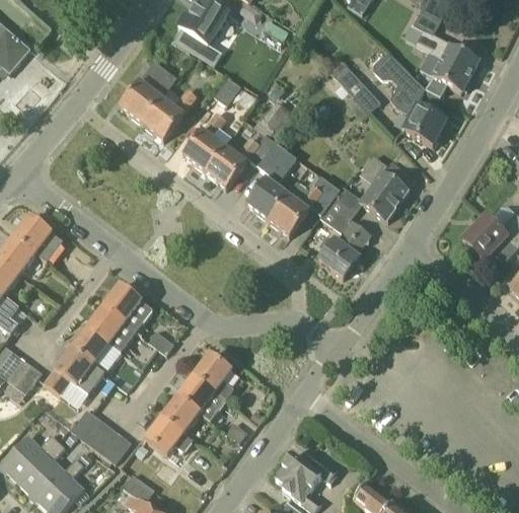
[(220,28),(228,14),(213,6),(217,0),(201,0),(191,17),(186,14),(177,26),(209,47),(220,28)]
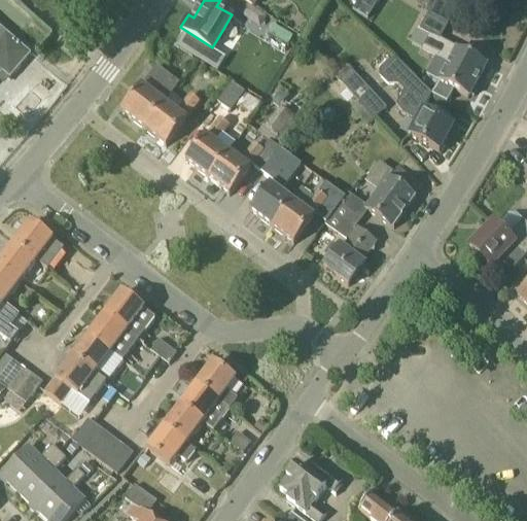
[(473,92),(477,85),(475,83),(486,62),(440,37),(447,23),(426,11),(419,26),(430,31),(423,44),(422,46),(436,55),(449,62),(441,77),(432,92),(447,99),(454,87),(468,95),(470,92),(473,92)]
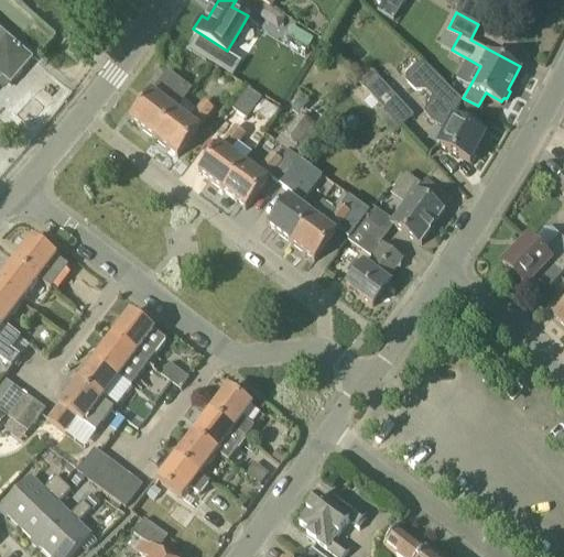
[(11,80),(33,54),(0,24),(0,77),(3,75),(11,80)]
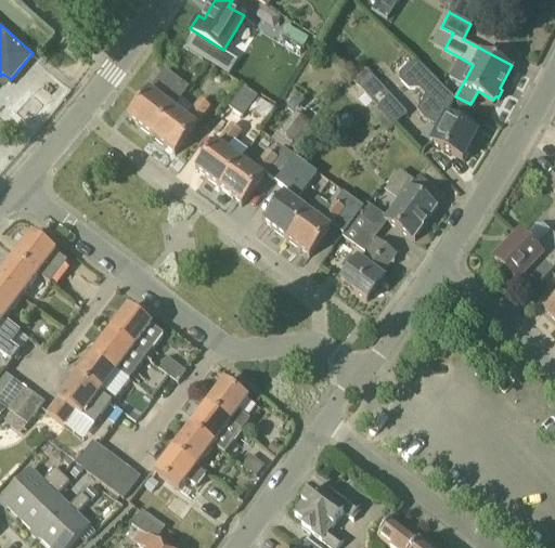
[(439,26),(433,39),(446,47),(453,33),(441,27),(439,26)]
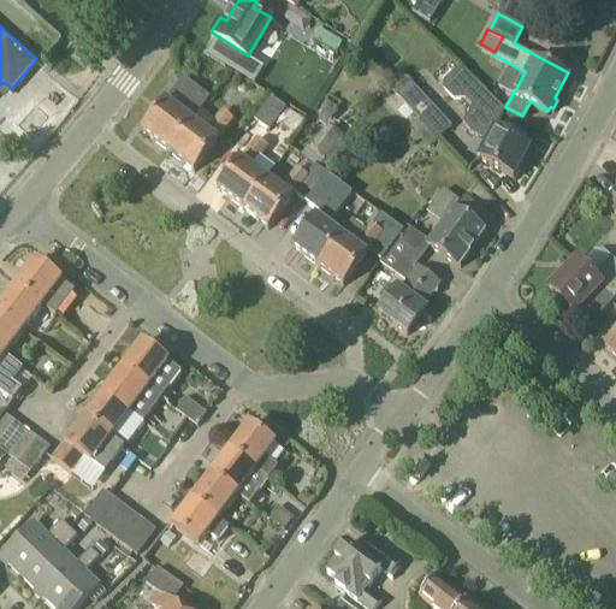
[(504,106),(465,66),(463,69),(454,69),(444,78),(444,84),(454,94),(465,94),(472,102),(463,119),(473,130),(473,129),(490,137),(480,155),(514,173),(516,169),(519,170),(523,161),(521,159),(529,143),(511,134),(514,130),(497,120),(504,106)]
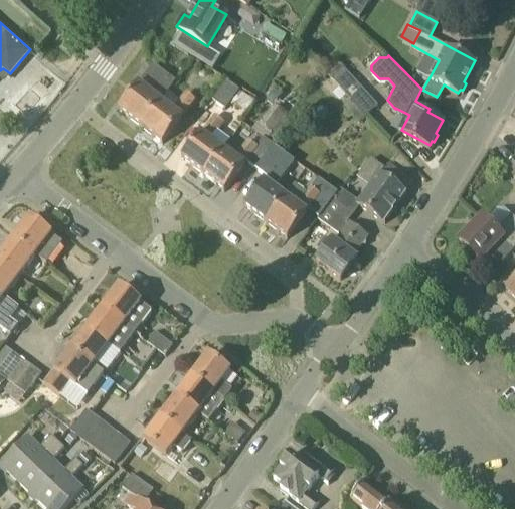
[(366,113),(378,102),(336,56),(324,67),(351,97),(365,113),(366,113)]
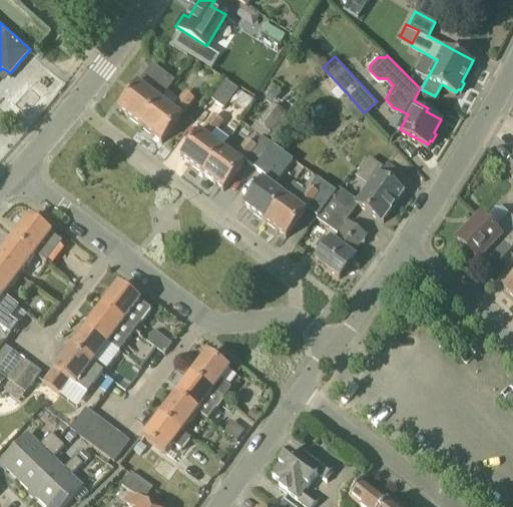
[(160,97),(173,79),(153,64),(139,82),(138,81),(119,106),(140,123),(160,97)]
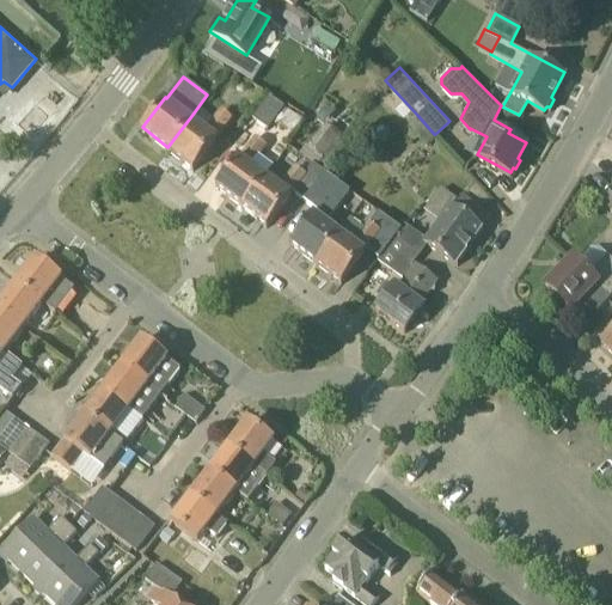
[(267,126),(283,103),(270,92),(254,115),(267,126)]
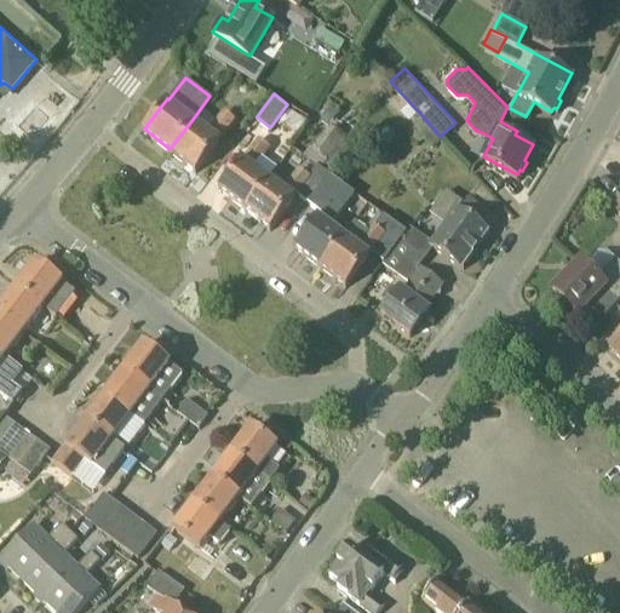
[(210,130),(194,118),(170,149),(195,168),(219,137),(217,136),(234,114),(225,108),(210,130)]
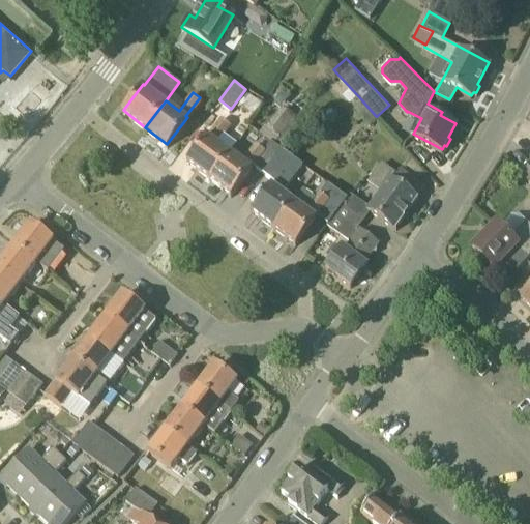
[(361,99),(354,106),(369,121),(376,115),(361,99)]
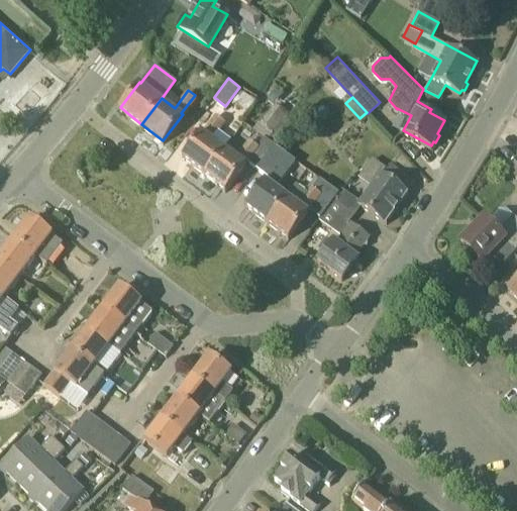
[(288,108),(277,99),(261,119),(272,128),(288,108)]
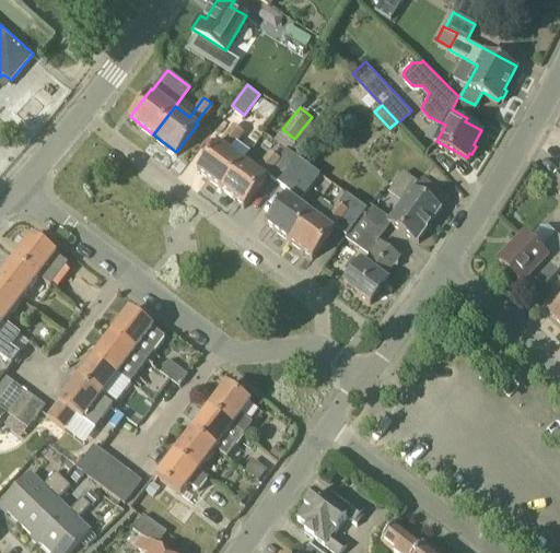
[(222,187),(243,159),(242,157),(230,149),(238,138),(242,133),(245,129),(235,121),(220,140),(219,140),(197,168),(222,187)]
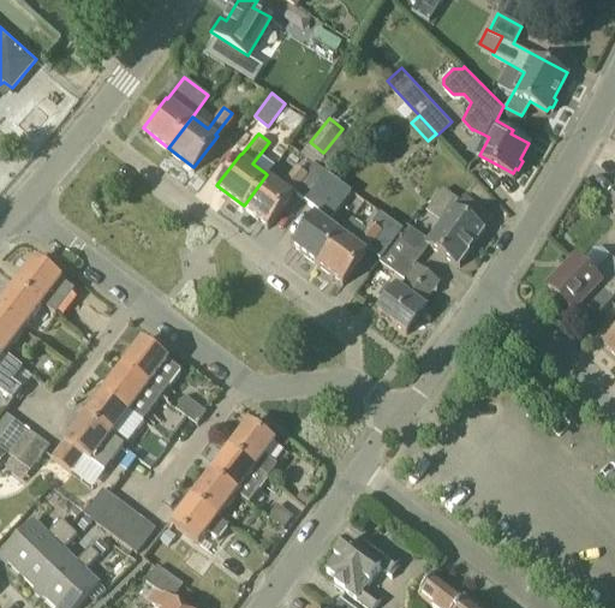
[(19,138),(9,149),(21,160),(31,149),(19,138)]
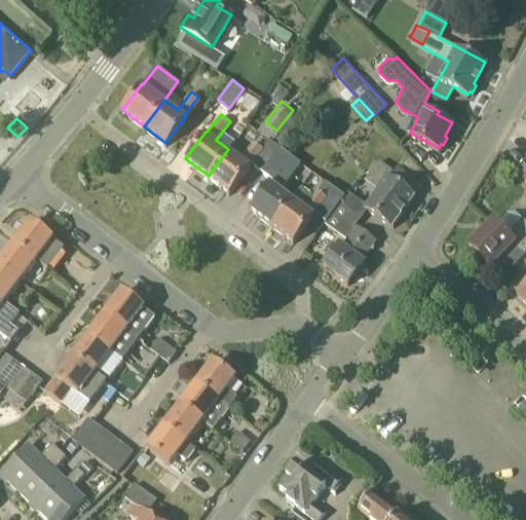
[(228,149),(209,176),(229,192),(250,165),(249,164),(252,161),(262,170),(280,146),(277,144),(268,137),(262,145),(260,144),(255,140),(241,158),(228,149)]
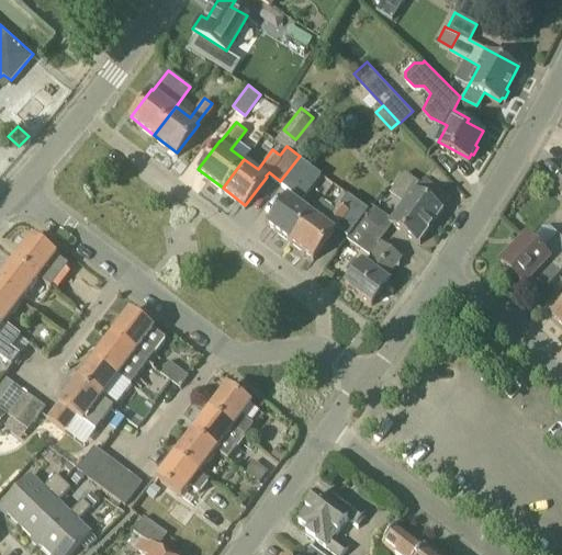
[(299,201),(314,181),(321,172),(300,156),(280,181),(292,190),(289,193),(288,193),(266,221),(290,239),(312,212),(322,197),(321,197),(311,211),(299,201)]
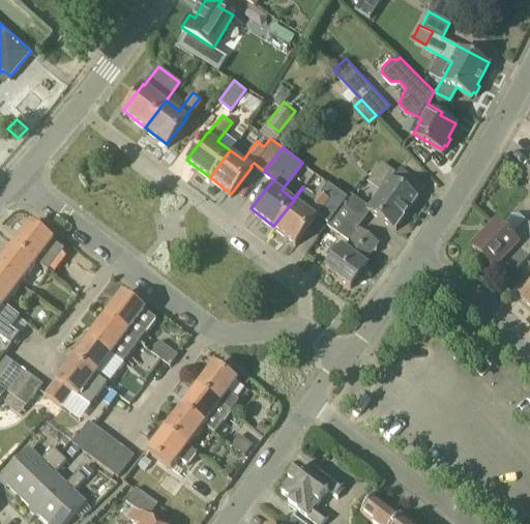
[(529,179),(529,156),(519,168),(529,179)]
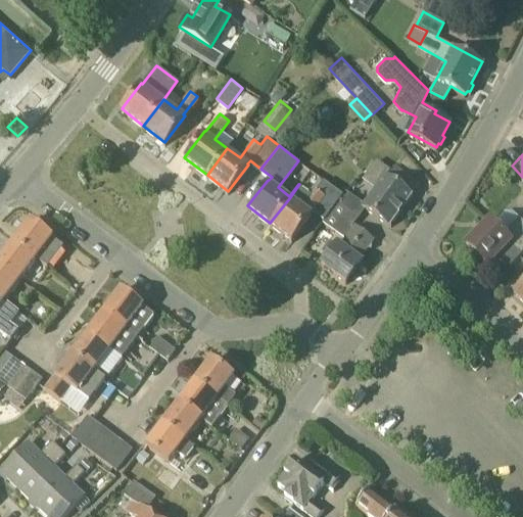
[(377,186),(365,202),(364,205),(389,224),(412,193),(420,182),(394,162),(390,168),(376,158),(363,177),(377,186)]
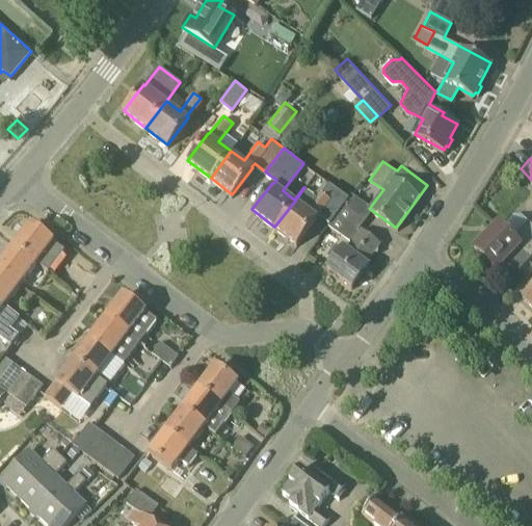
[(328,182),(325,180),(314,194),(304,187),(295,201),(274,227),(296,243),(317,217),(315,216),(318,213),(329,221),(344,203),(348,196),(328,182)]
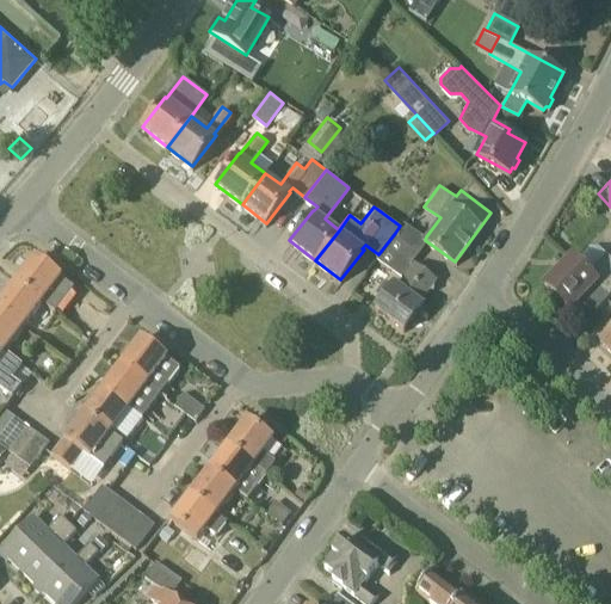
[(378,254),(378,256),(389,264),(397,253),(411,262),(419,251),(395,233),(378,254)]
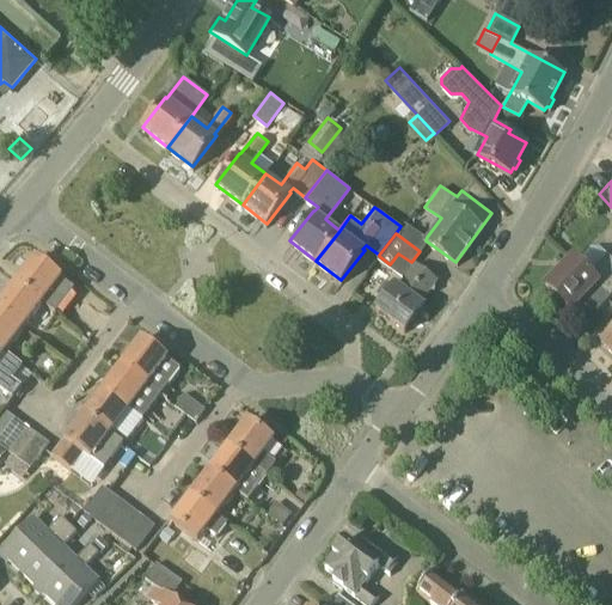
[(611,292),(611,256),(609,252),(589,270),(574,256),(545,285),(570,309),(582,297),(595,310),(611,293),(611,292)]
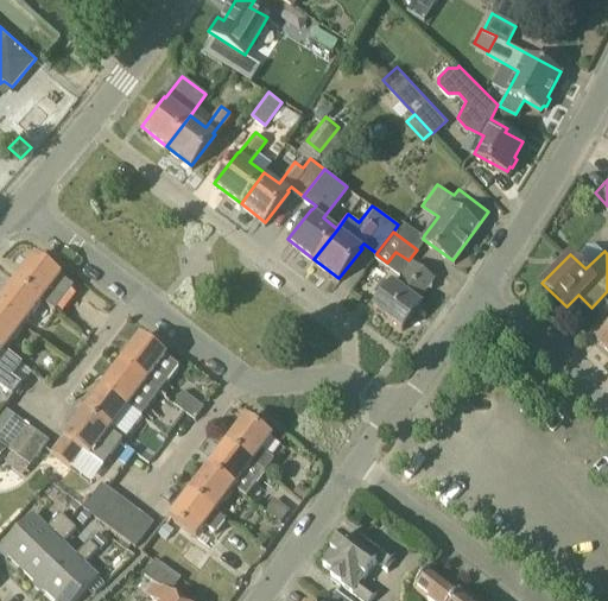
[(411,263),(409,260),(396,252),(387,263),(403,273),(396,282),(393,279),(373,304),(403,327),(422,302),(417,298),(434,277),(412,260),(411,263)]
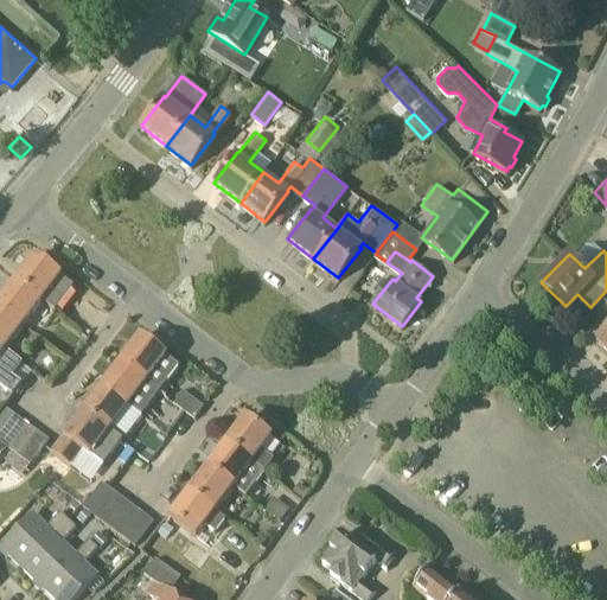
[(56,307),(74,283),(34,254),(16,278),(43,299),(43,298),(56,307)]
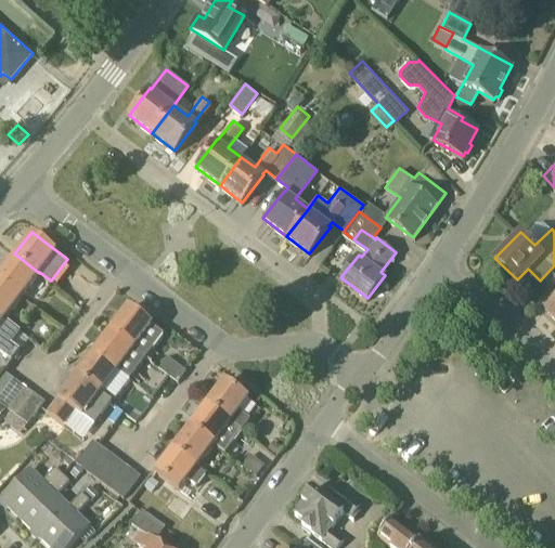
[(0,278),(22,295),(39,273),(14,253),(0,272),(0,278)]
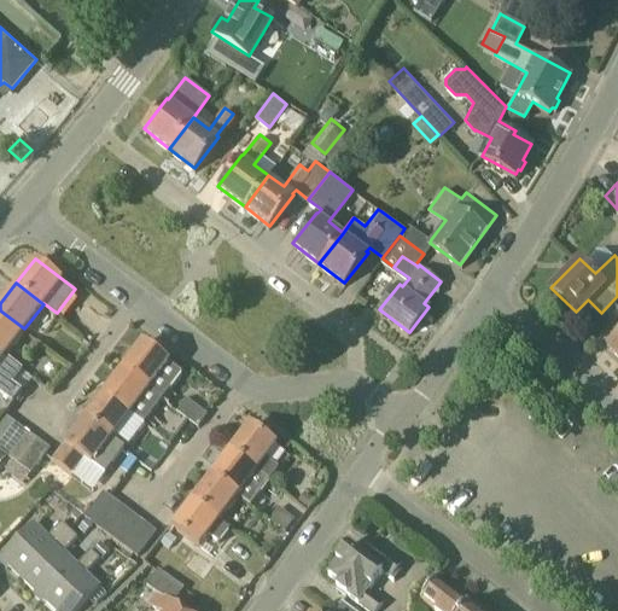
[(0,350),(5,354),(24,329),(0,310),(0,350)]
